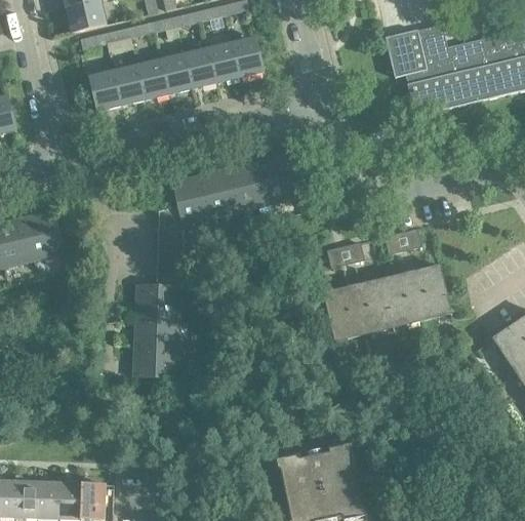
[(95,0),(64,7),(70,32),(105,24),(99,0),(95,0)]
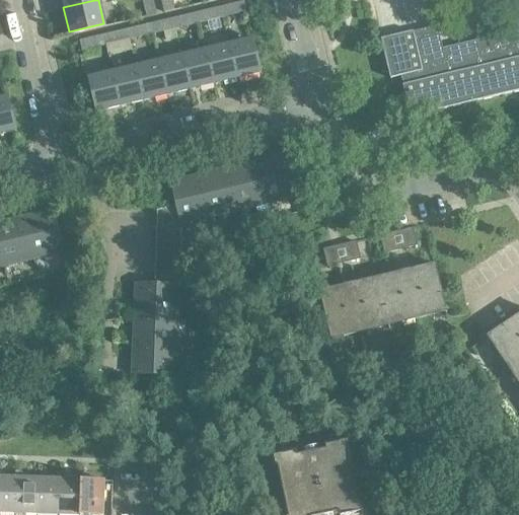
[(159,10),(156,0),(144,0),(147,13),(159,10)]
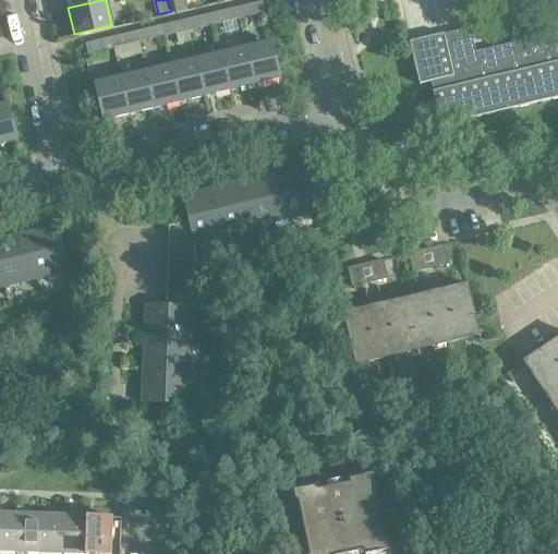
[(189,7),(186,0),(174,0),(177,10),(189,7)]
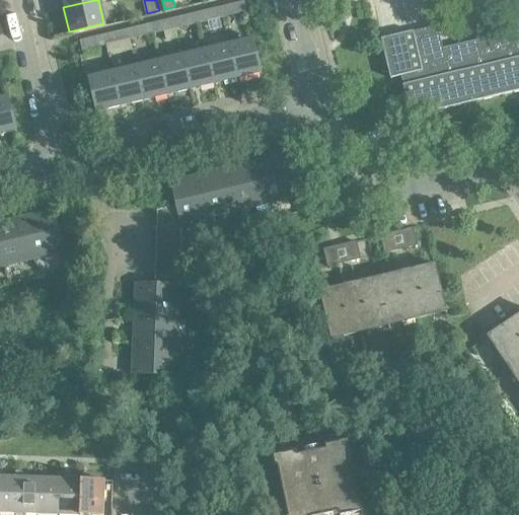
[(518,19),(506,22),(508,29),(441,46),(436,23),(423,26),(417,0),(374,0),(383,34),(380,35),(389,75),(399,72),(409,113),(518,86),(518,19)]
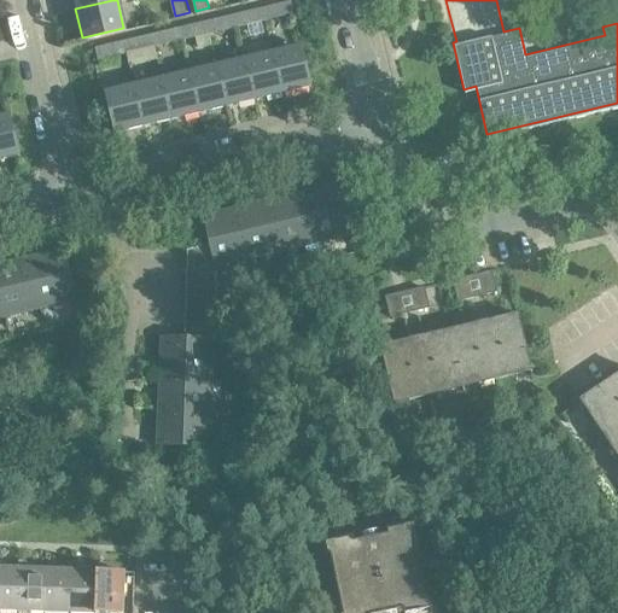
[(266,9),(268,21),(293,15),(291,3),(266,9)]
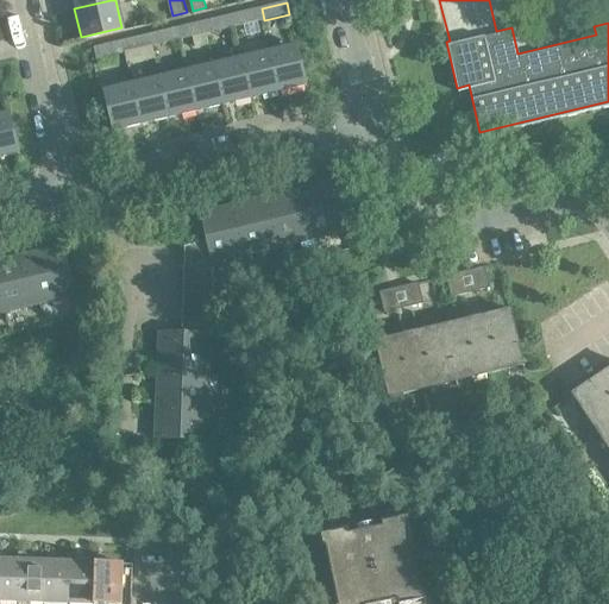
[(264,20),(262,8),(233,14),(236,26),(264,20)]
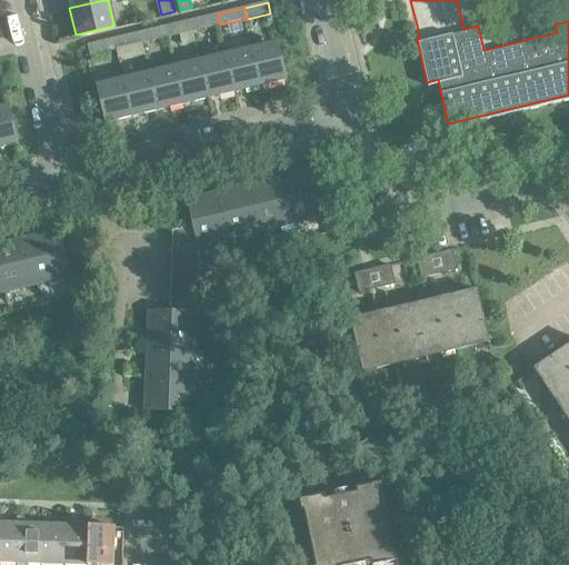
[(220,25),(218,13),(193,20),(197,30),(220,25)]
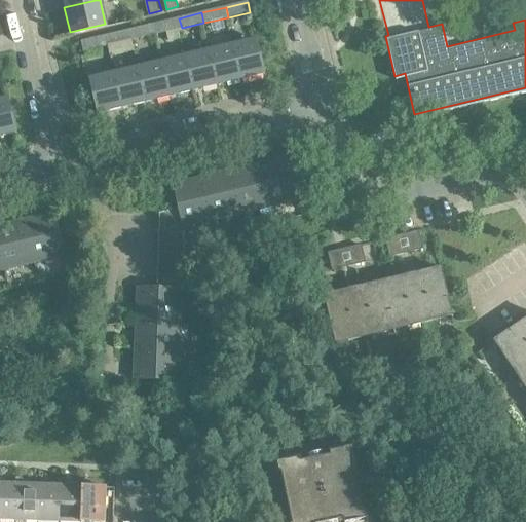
[(179,19),(155,24),(157,34),(182,28),(179,19)]
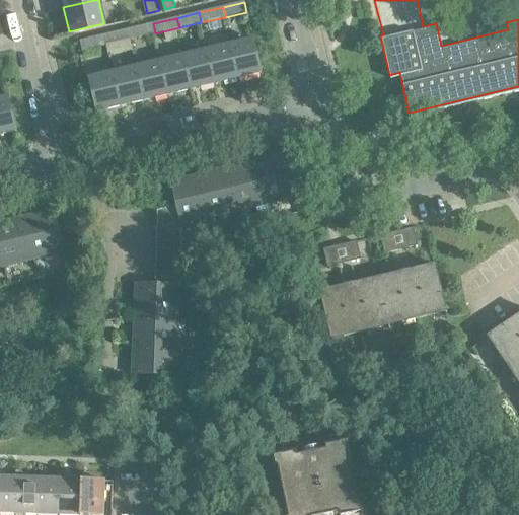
[(155,33),(153,23),(129,29),(132,39),(155,33)]
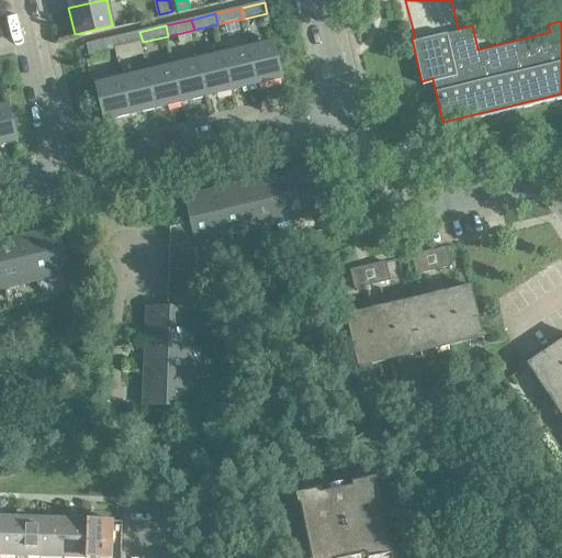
[(139,32),(113,37),(115,48),(143,42),(139,32)]
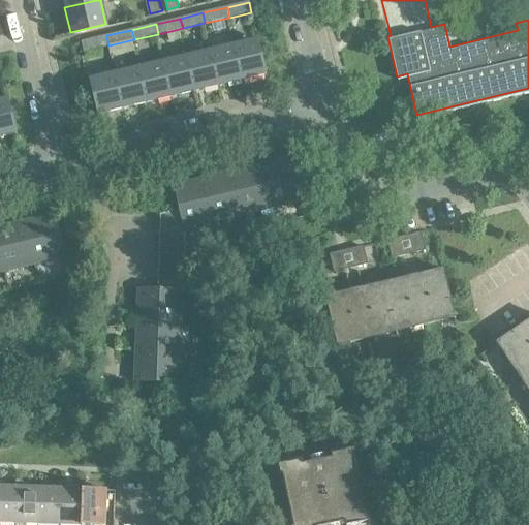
[(109,45),(106,35),(81,41),(84,52),(109,45)]
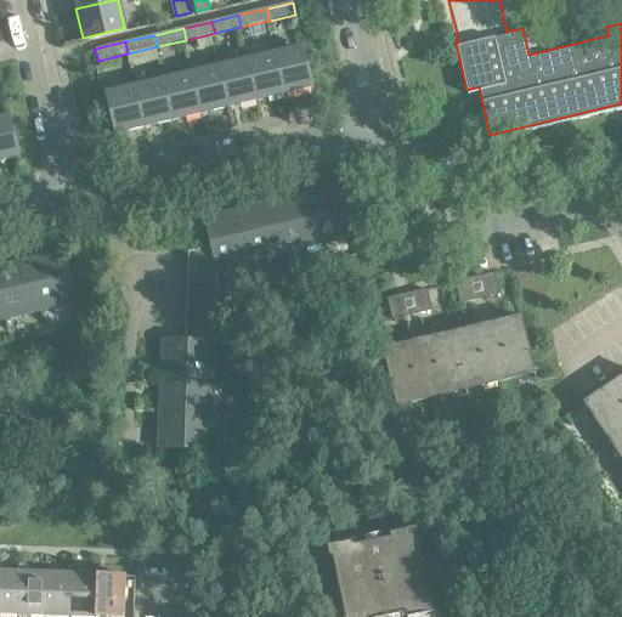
[(303,44),(277,49),(287,89),(311,83),(303,44)]
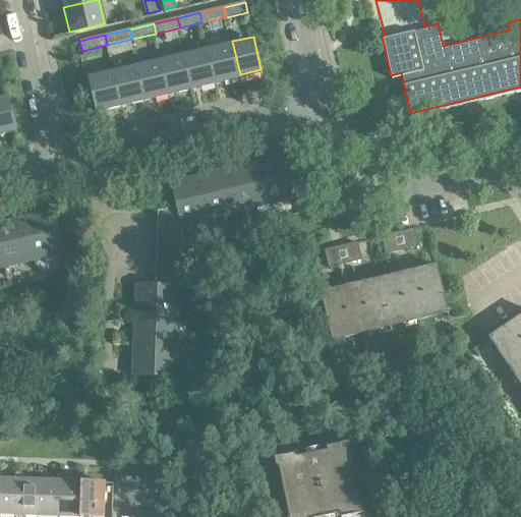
[(240,74),(232,41),(208,47),(217,80),(240,74)]
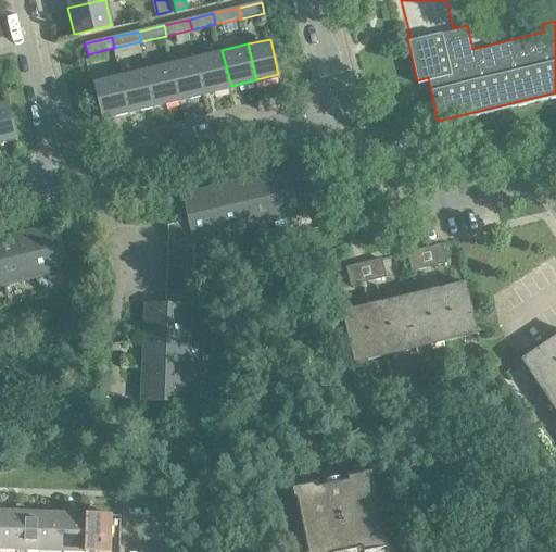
[(231,86),(222,50),(199,55),(207,91),(231,86)]
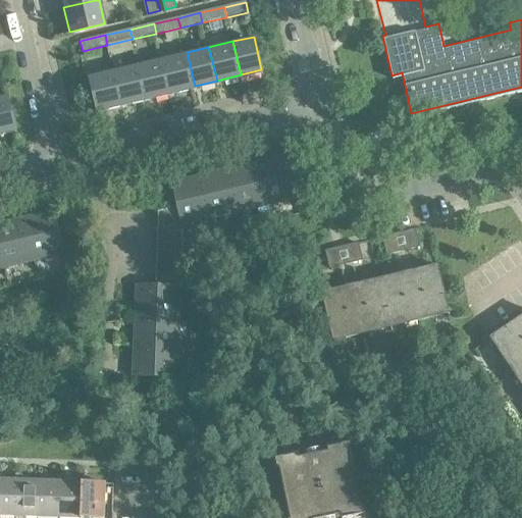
[(187,52),(162,58),(170,92),(195,86),(187,52)]
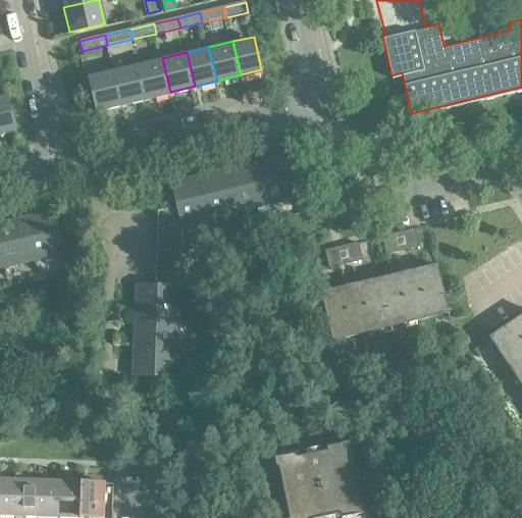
[(170,92),(162,58),(138,63),(146,97),(170,92)]
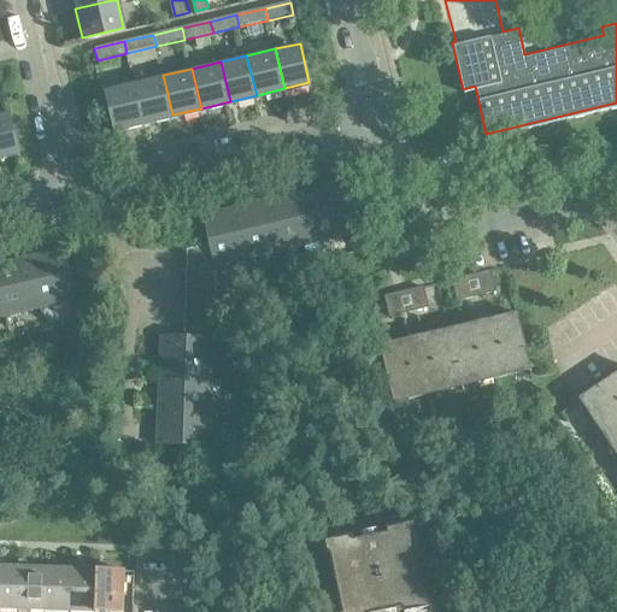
[(163,75),(134,82),(142,122),(172,115),(163,75)]
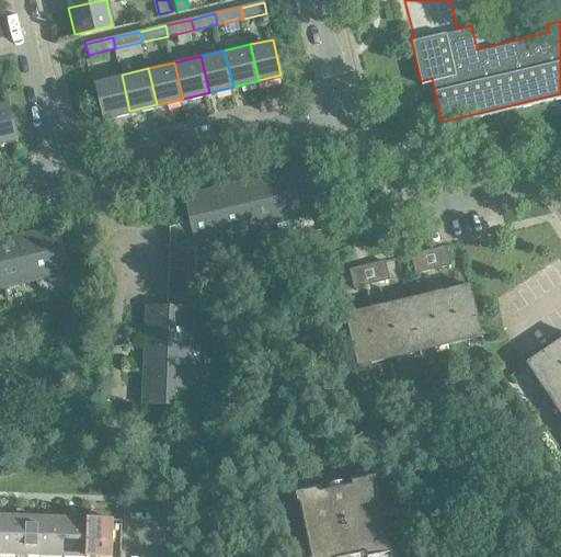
[(129,111),(122,75),(94,81),(103,117),(129,111)]
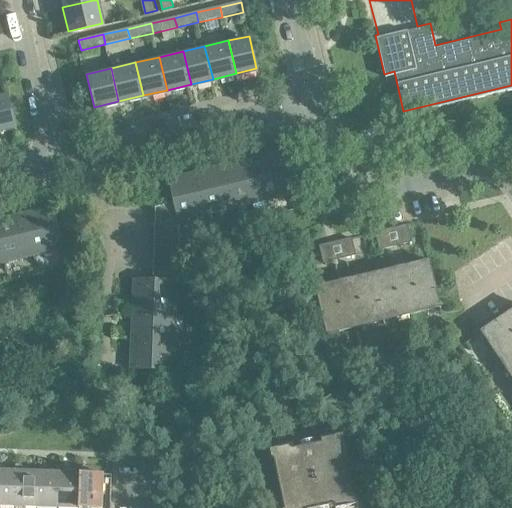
[(5,93),(0,94),(0,130),(13,127),(5,93)]
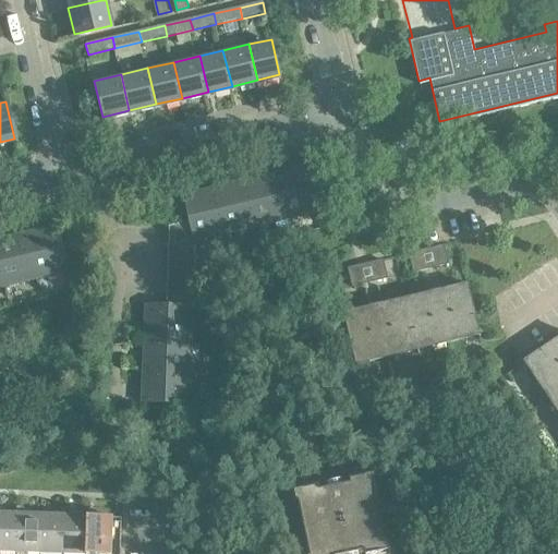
[(281,168),(292,214),(319,207),(308,163),(281,168)]
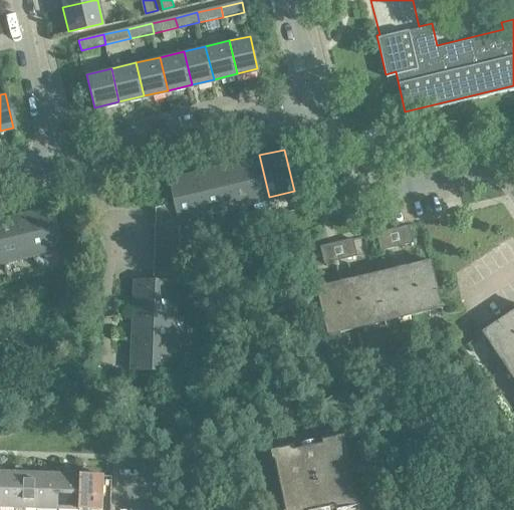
[(269,197),(259,155),(229,162),(238,204),(269,197)]
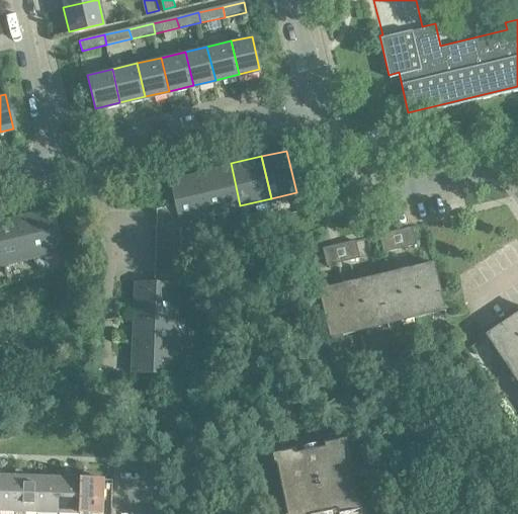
[(231,163),(201,170),(210,212),(240,205),(231,163)]
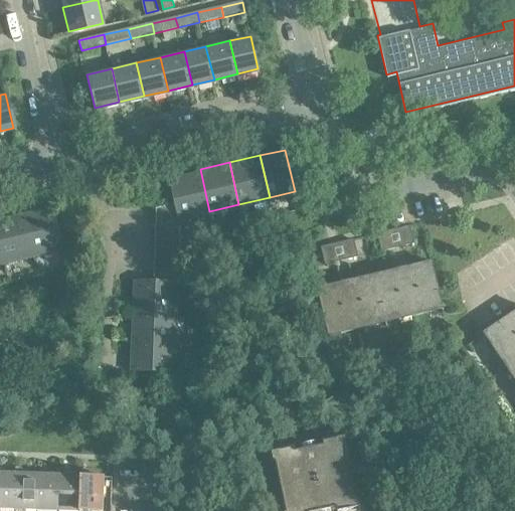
[(209,211),(200,169),(168,177),(174,203),(177,218),(180,217),(209,211)]
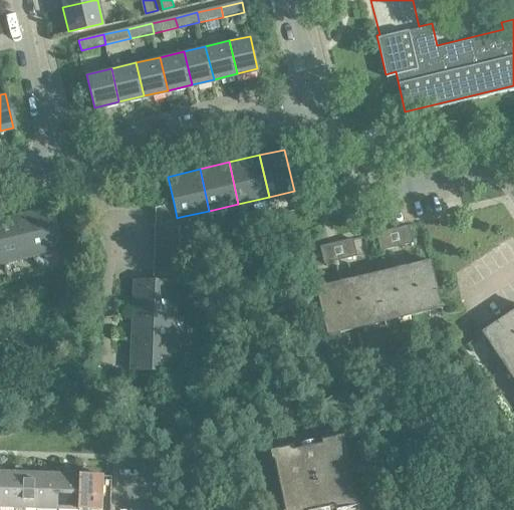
[(174,203),(156,207),(156,219),(180,220),(180,217),(177,218),(174,203)]
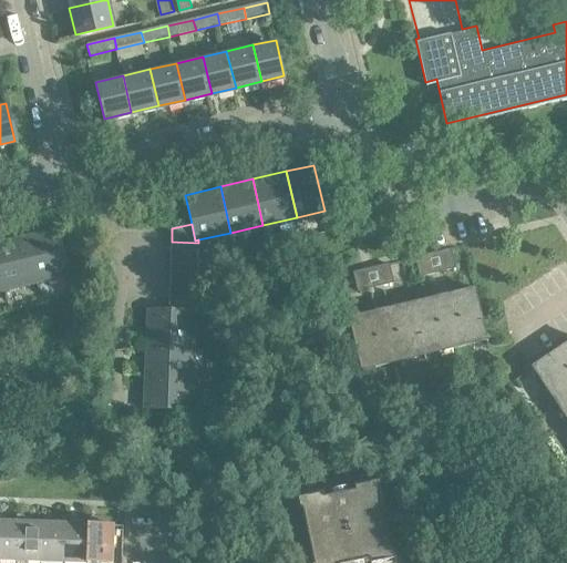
[(58,226),(29,233),(39,280),(69,274),(58,226)]
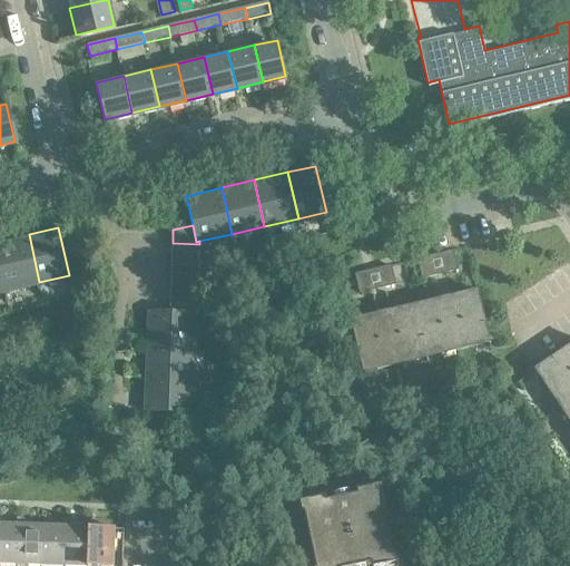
[(29,234),(0,241),(0,260),(7,289),(39,282),(29,234)]
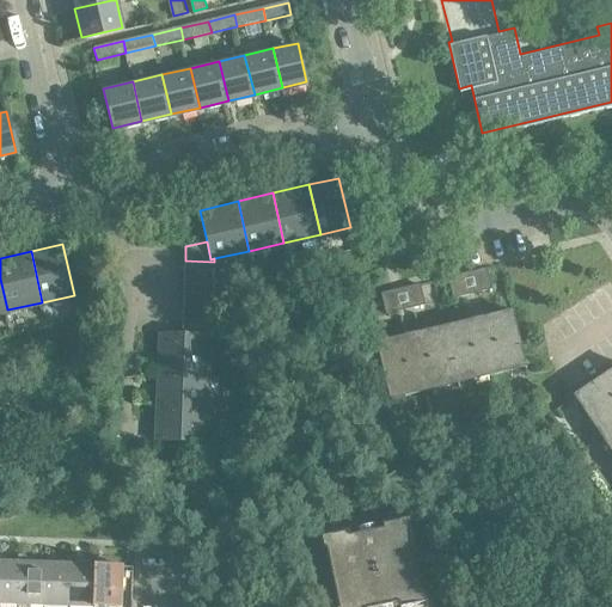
[(214,262),(185,261),(184,275),(214,276),(214,262)]
